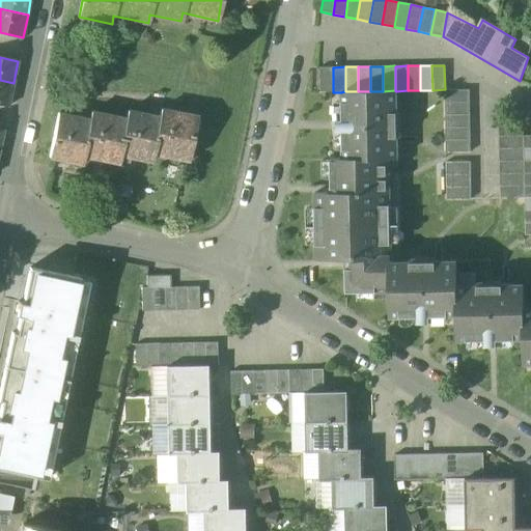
[(332,67),(320,67),(320,92),(333,92),(332,67)]
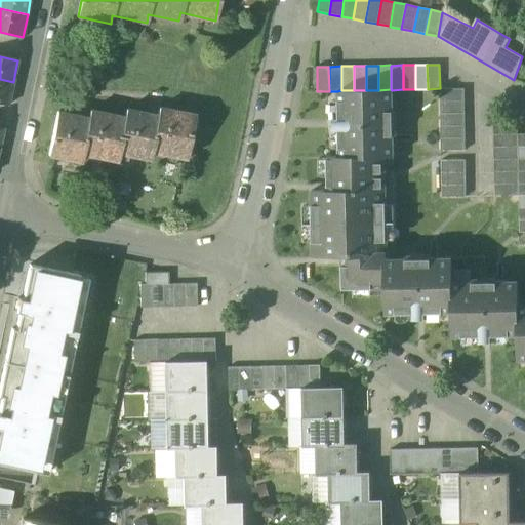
[(13,82),(0,79),(0,103),(8,105),(13,82)]
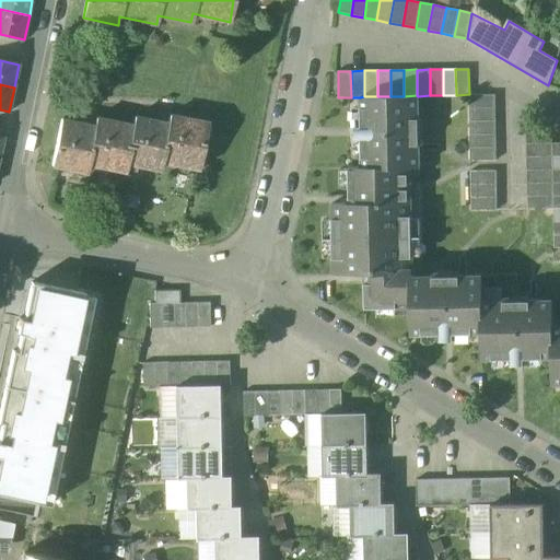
[(364,96),(360,97),(361,127),(354,127),(354,140),(361,140),(362,167),(362,168),(410,167),(419,167),(418,146),(421,142),(421,121),(418,118),(418,96),(417,95),(404,96),(391,96),(377,96),(364,96)]
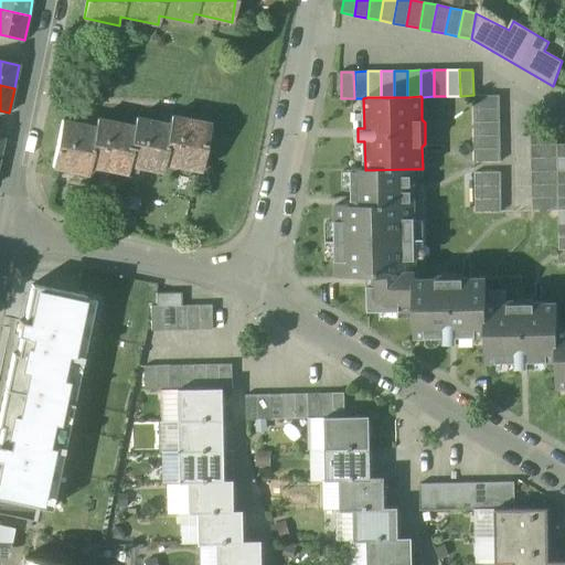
[(501,162),(500,96),(473,96),(475,162),(501,162)]
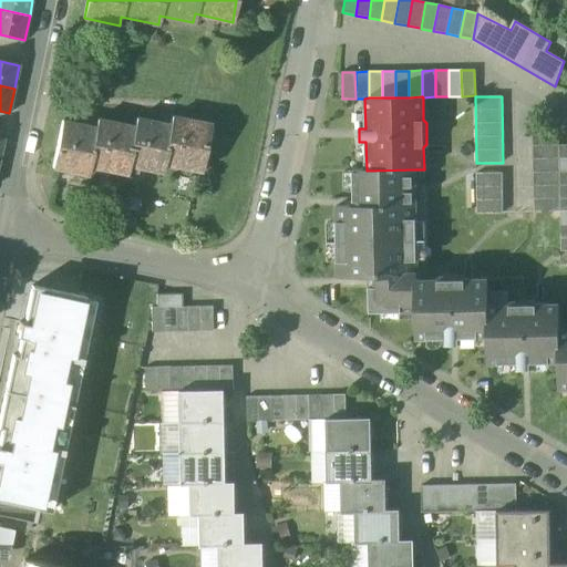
[(135,127),(99,120),(96,129),(63,122),(53,167),(88,175),(90,166),(127,174),(129,165),(163,172),(165,163),(202,171),(210,125),(173,117),(171,126),(137,120),(135,127)]
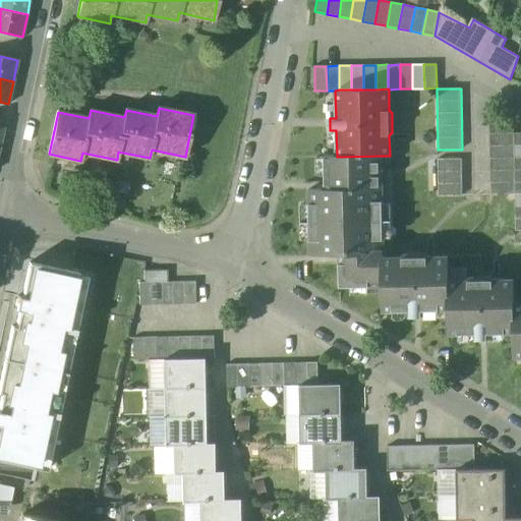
[(513,121),(488,122),(490,182),(515,182),(514,133),(513,121)]
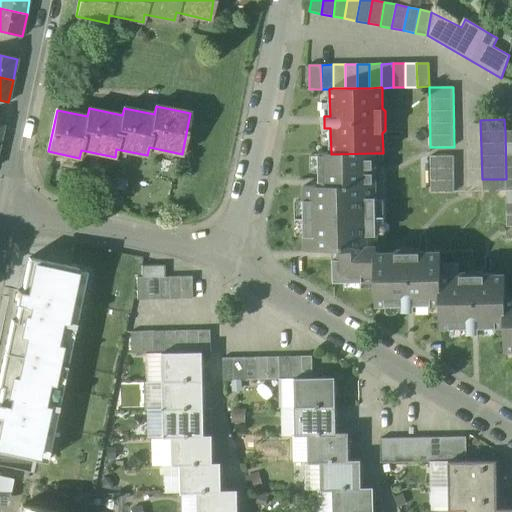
[(375,153),(331,154),(331,153),(319,153),(319,186),(303,186),(304,218),(376,217),(375,153)]
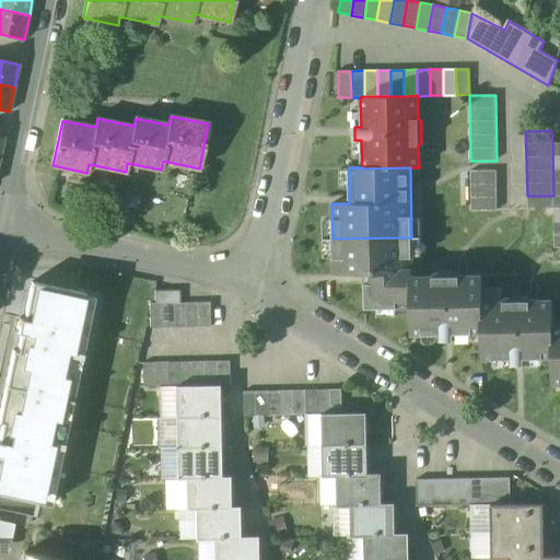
[(498,210),(497,171),(470,172),(471,211),(498,210)]
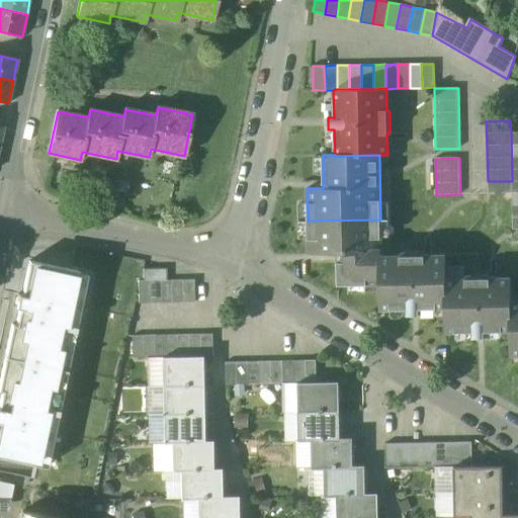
[(488,181),(488,182),(488,194),(512,193),(512,181),(488,181)]
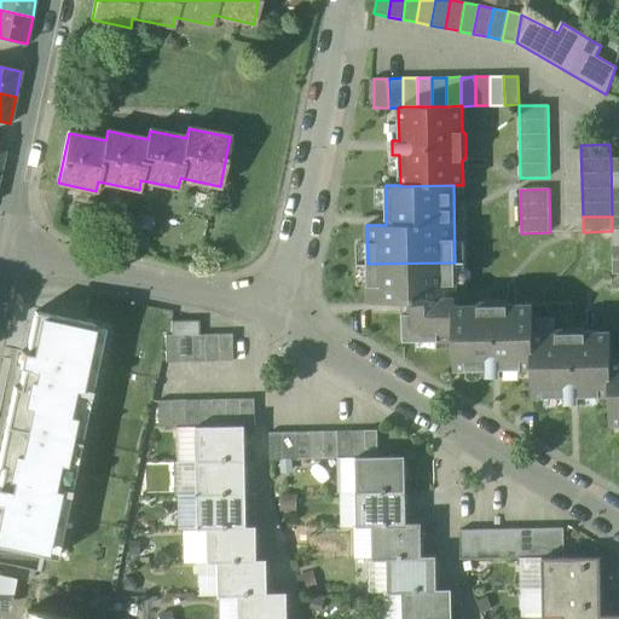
[(455,262),(368,264),(369,302),(403,302),(404,341),(455,340),(455,306),(456,306),(455,262)]
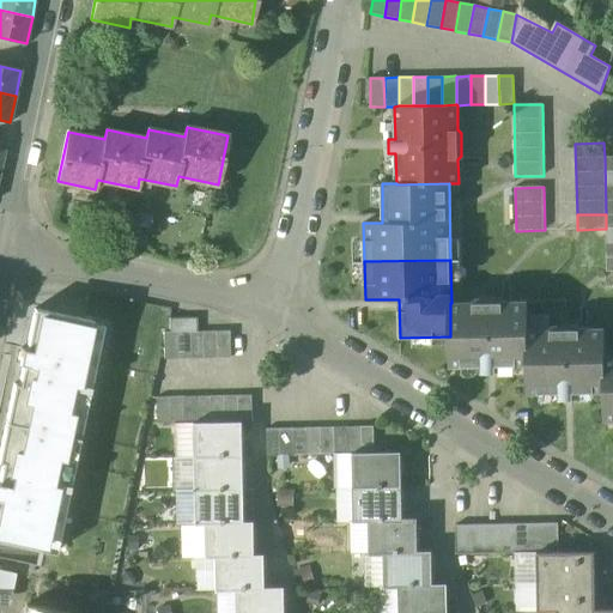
[(503,302),(499,298),(477,299),(473,303),(451,303),(450,303),(450,337),(450,365),(483,365),(483,372),(497,371),(497,364),(527,364),(528,364),(527,331),(528,329),(528,302),(527,302),(503,302)]
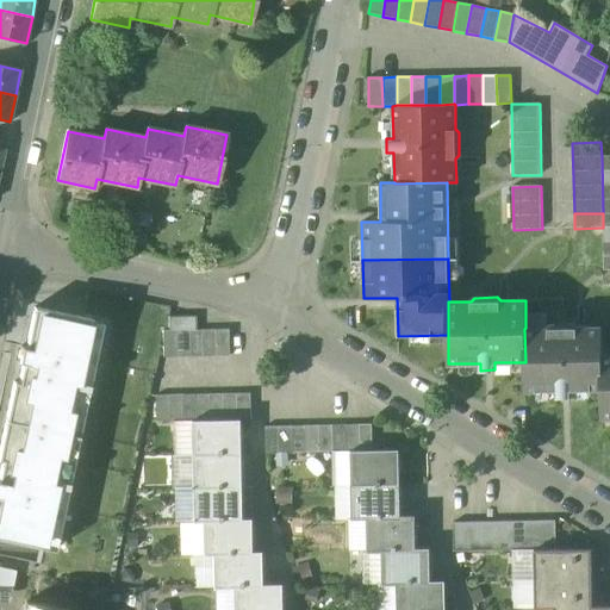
[(92,322),(31,310),(8,422),(69,435),(92,322)]
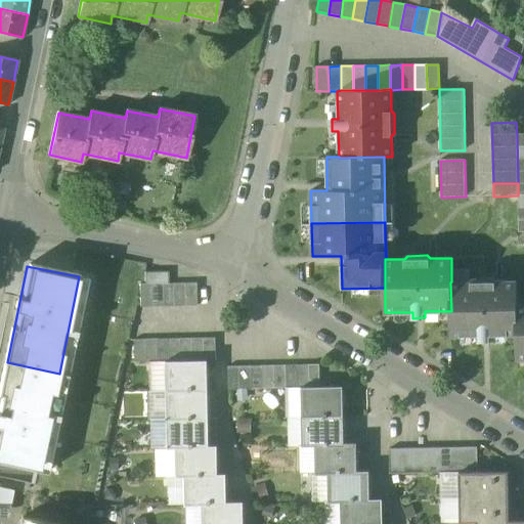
[(169,284),(168,272),(144,272),(144,285),(150,285),(163,285),(169,284)]
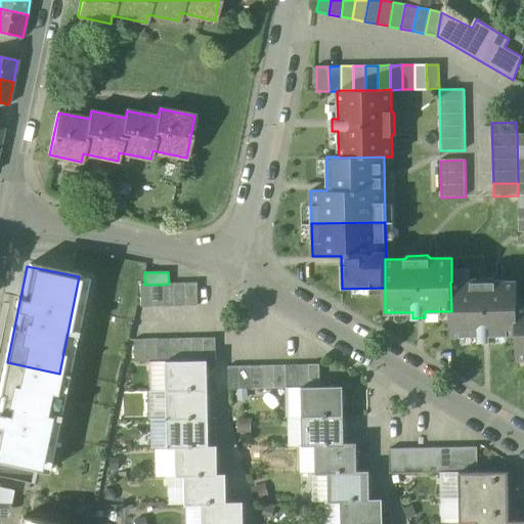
[(474,278),(471,281),(451,281),(450,282),(451,311),(450,311),(451,336),(478,335),(479,341),(491,341),(490,335),(517,334),(517,305),(518,305),(517,280),(496,281),(493,278),(474,278)]
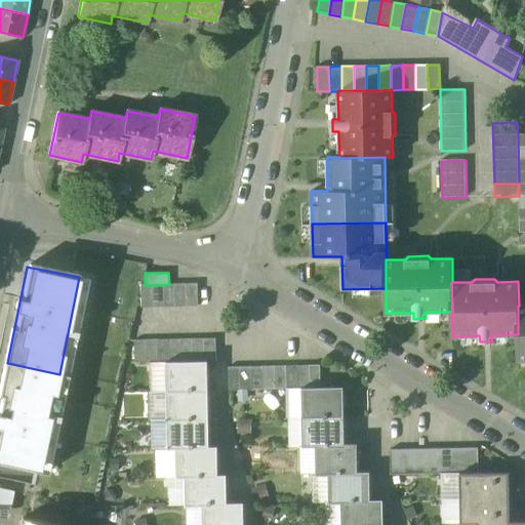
[(174,307),(174,284),(169,284),(163,285),(163,308),(174,307)]
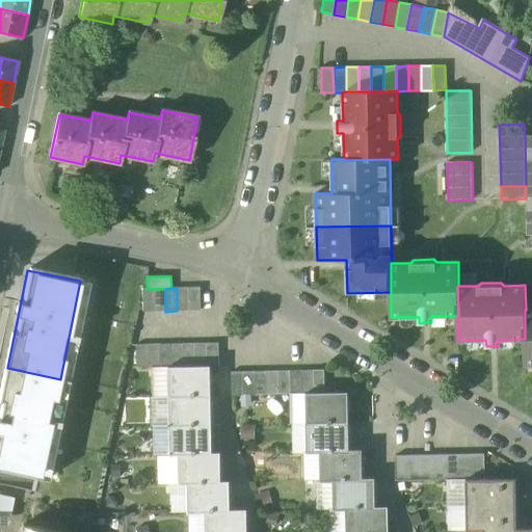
[(189,311),(188,288),(177,288),(177,311),(189,311)]
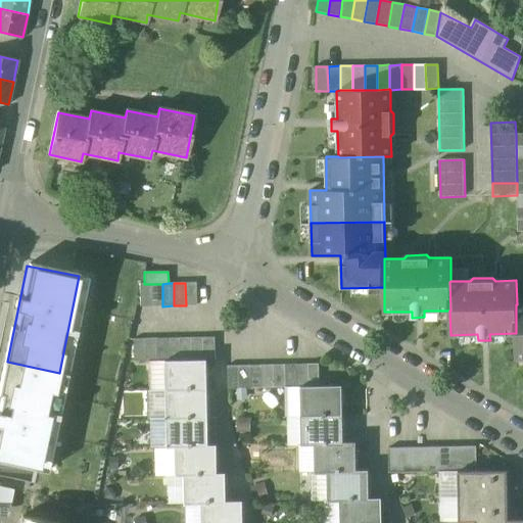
[(197,305),(196,283),(185,283),(186,305),(197,305)]
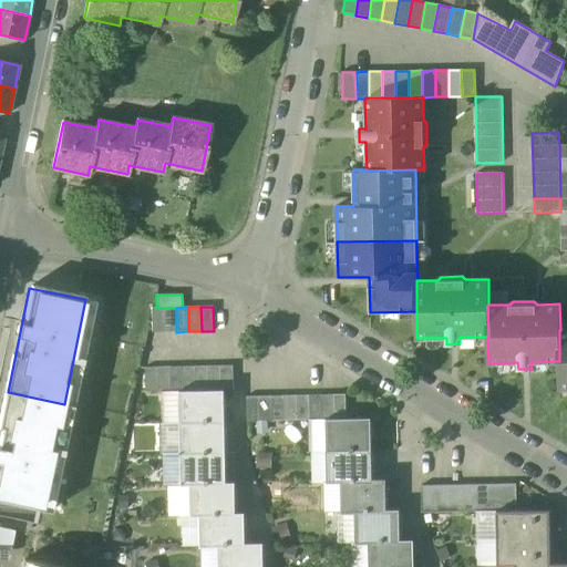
[(164,332),(163,308),(156,308),(151,308),(151,332),(164,332)]
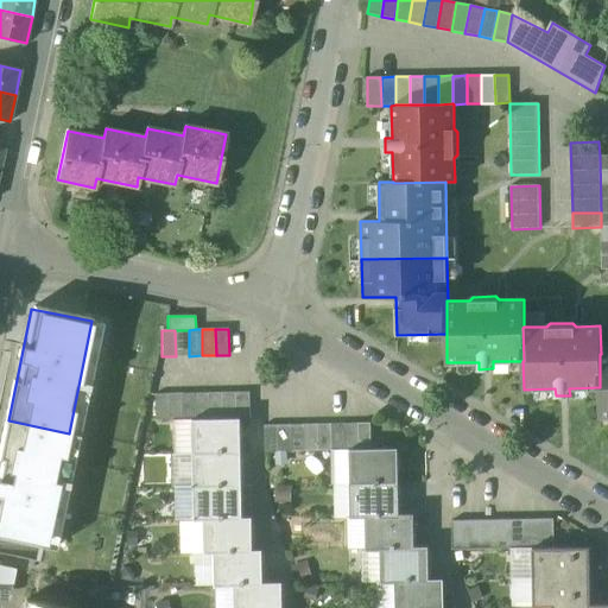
[(189,356),(189,330),(175,330),(176,356),(189,356)]
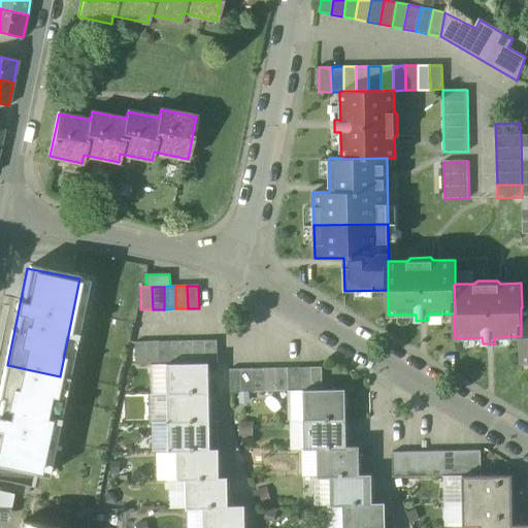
[(217,363),(217,340),(205,341),(205,364),(209,364),(217,363)]
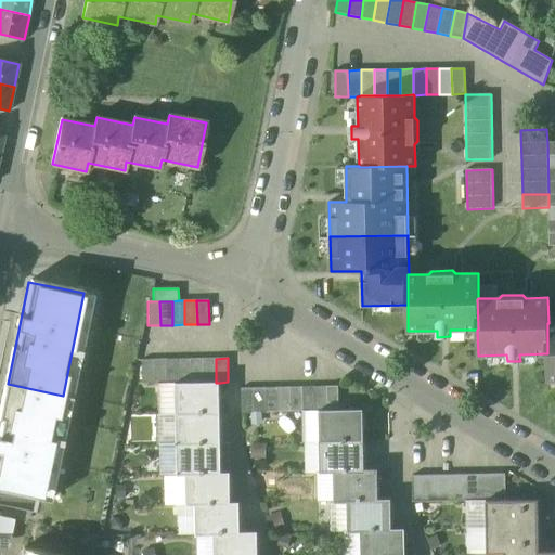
[(179,359),(167,360),(167,384),(177,383),(179,383),(179,359)]
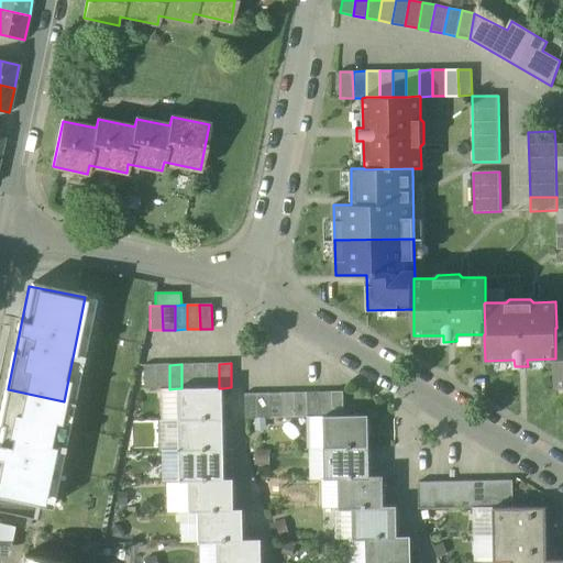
[(194,364),(181,364),(181,388),(195,388),(194,364)]
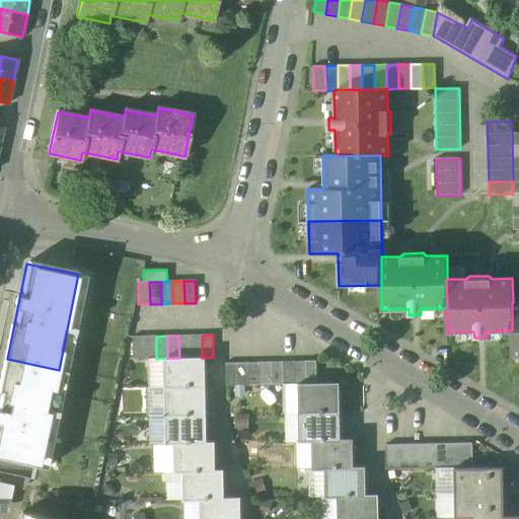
[(191,358),(190,336),(178,336),(179,358),(191,358)]
